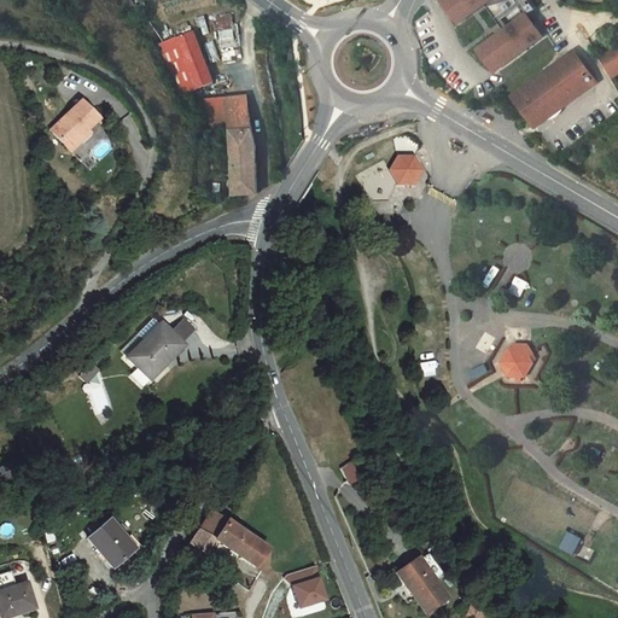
[(443,0),(442,1),(459,23),(484,5),(497,23),(502,19),(505,23),(526,9),(530,13),(535,10),(531,5),(529,6),(526,3),(525,0),(443,0)]
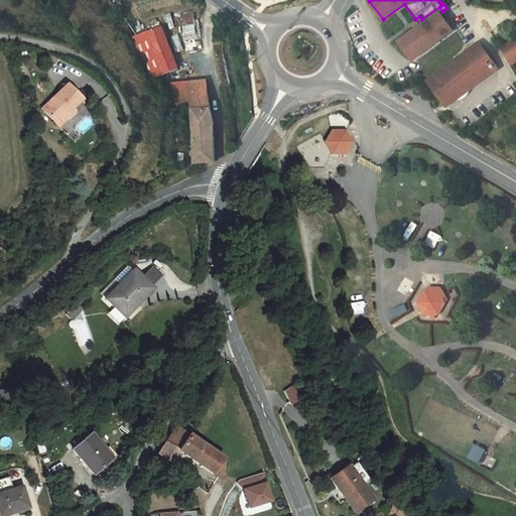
[(119,3),(113,7),(117,14),(124,10),(119,3)]
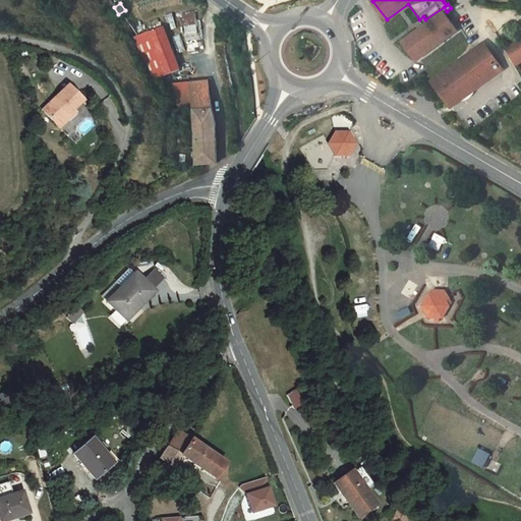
[(444,12),(403,42),(417,61),(458,32),(444,12)]
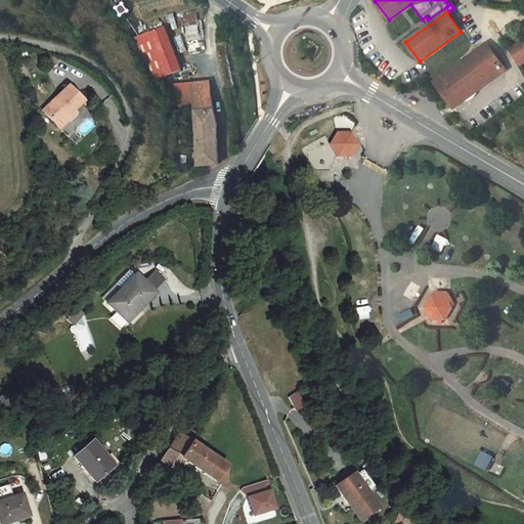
[(187,40),(200,41),(201,19),(188,18),(187,40)]
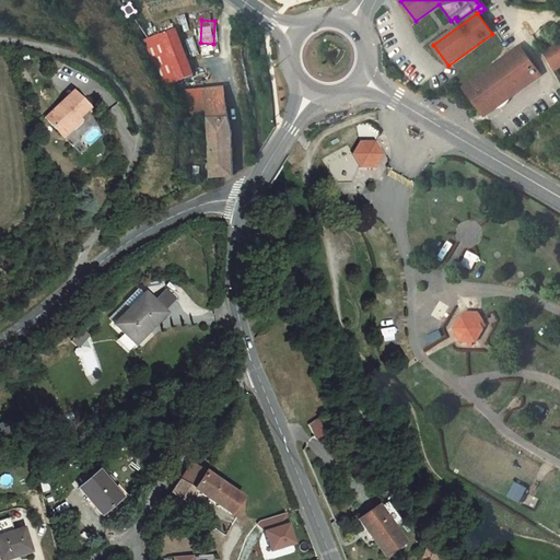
[(194,76),(175,28),(144,41),(162,86),(194,76)]
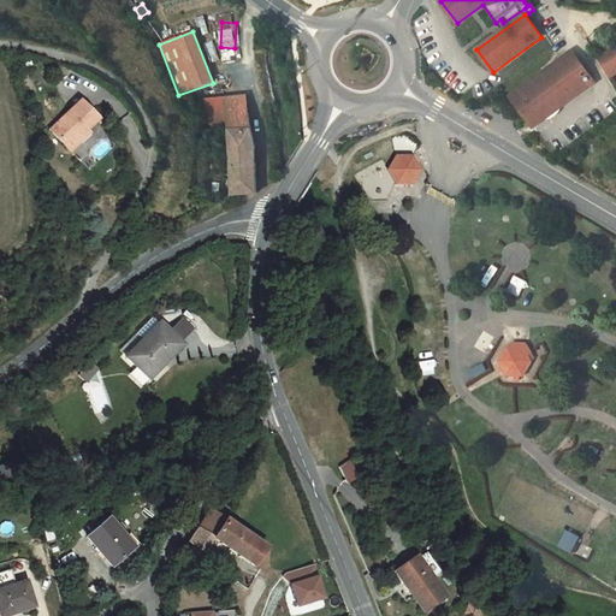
[(615,43),(597,55),(609,78),(615,73),(615,43)]
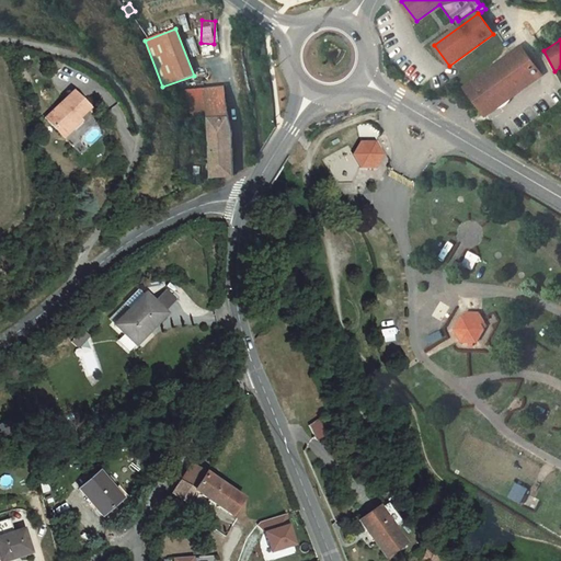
[(521,47),(465,88),(485,116),(541,76),(521,47)]
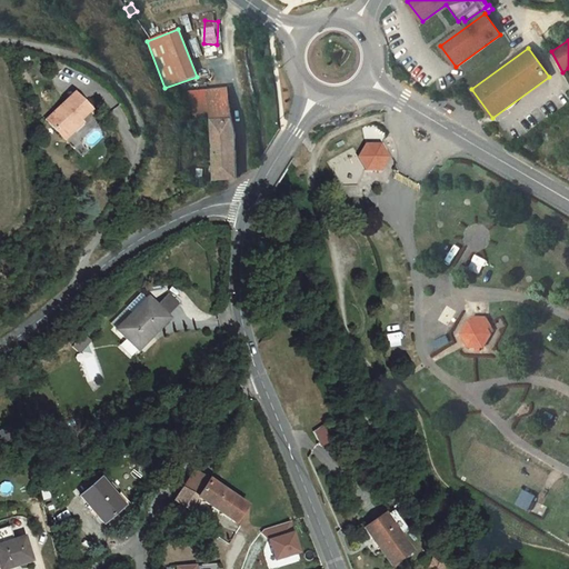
[(227,87),(207,89),(211,120),(212,125),(212,138),(215,180),(237,179),(235,135),(231,118),(227,87)]
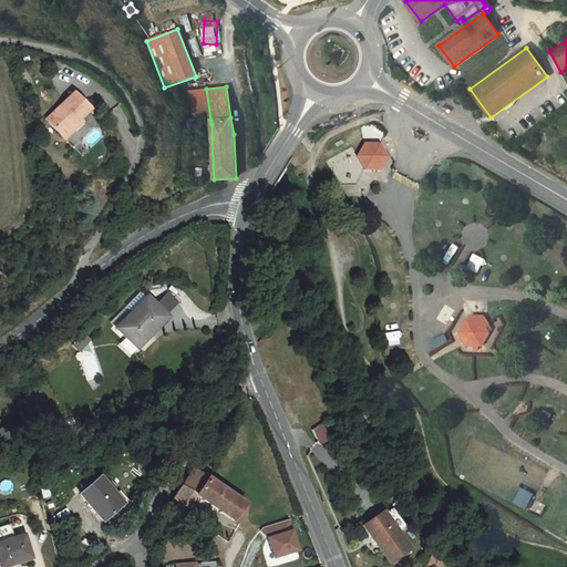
[(206,89),(187,91),(192,121),(210,120),(206,89)]
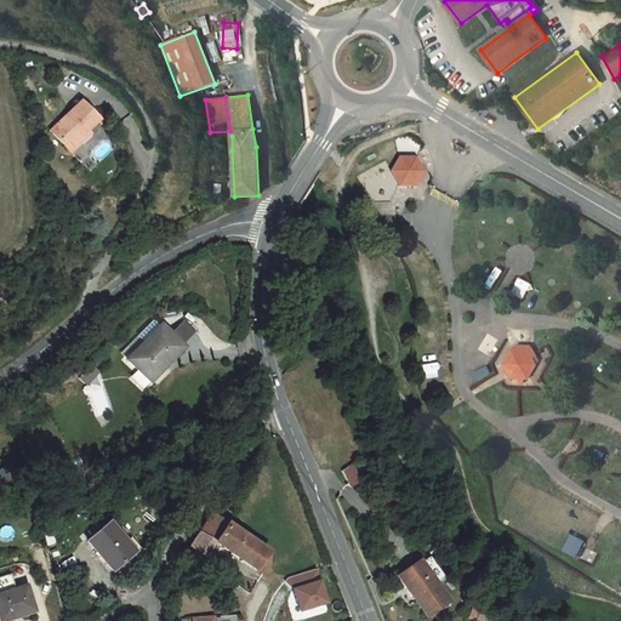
[(87,131),(98,120),(81,102),(50,131),(68,149),(87,131)]
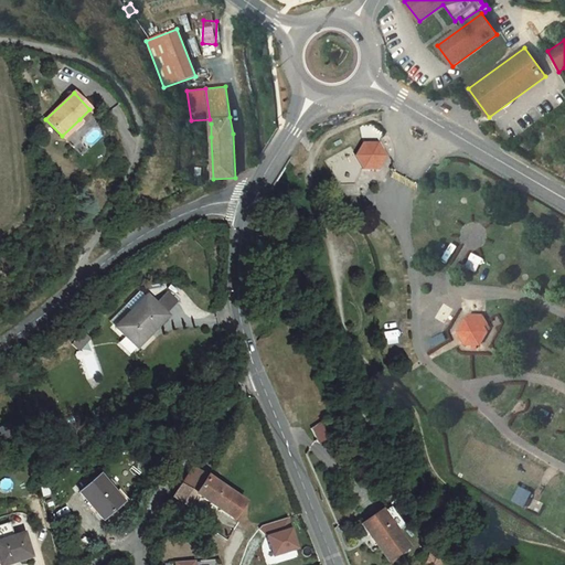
[(80,119),(62,136),(65,139),(82,123),(80,119)]
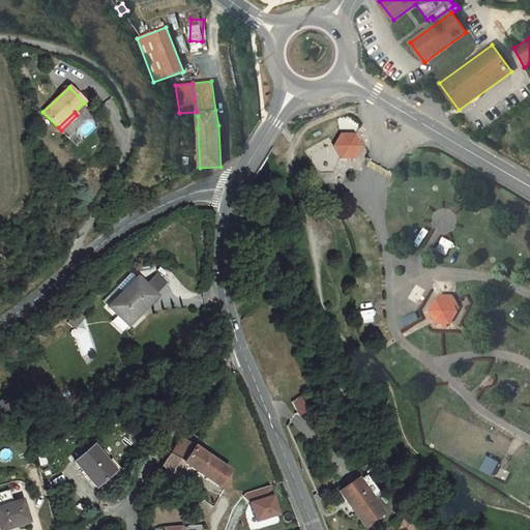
[(341,135),(333,146),(341,158),(355,157),(352,156),(358,146),(353,138),(348,138),(348,135),(341,135)]
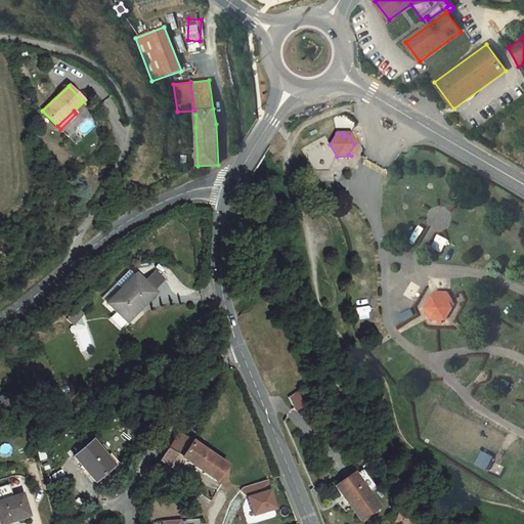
[(350,133),(344,133),(344,136),(349,136),(354,144),(348,155),(351,156),(357,144),(350,133)]
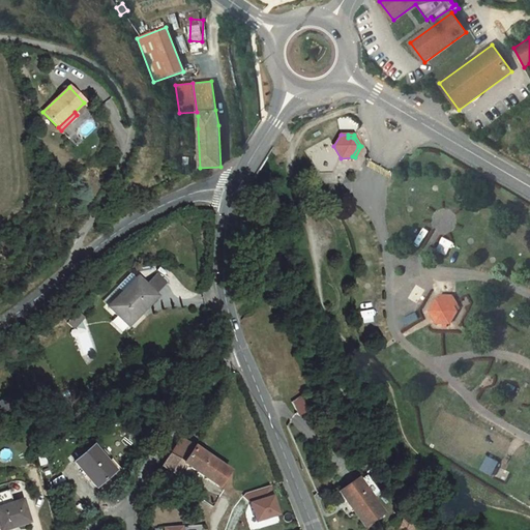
[(104,301),(109,306),(137,277),(131,272),(104,301)]
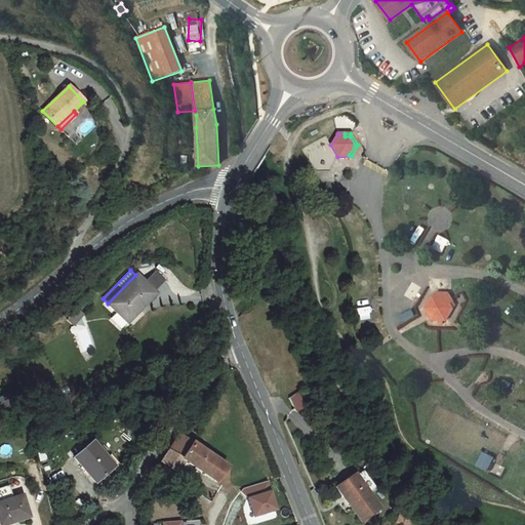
[(145,301),(154,291),(136,275),(135,275),(108,304),(108,305),(127,323),(147,304),(145,301)]
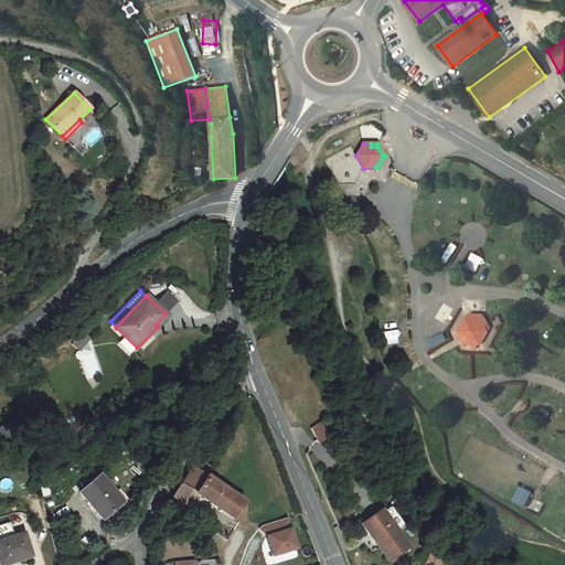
[(168,316),(166,313),(156,324),(158,327),(168,316)]
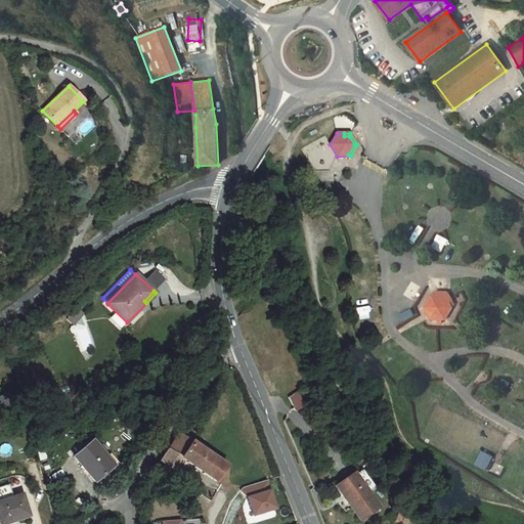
[(435,293),(435,297),(439,297),(439,296),(443,296),(448,299),(450,302),(452,301),(448,293),(435,293)]
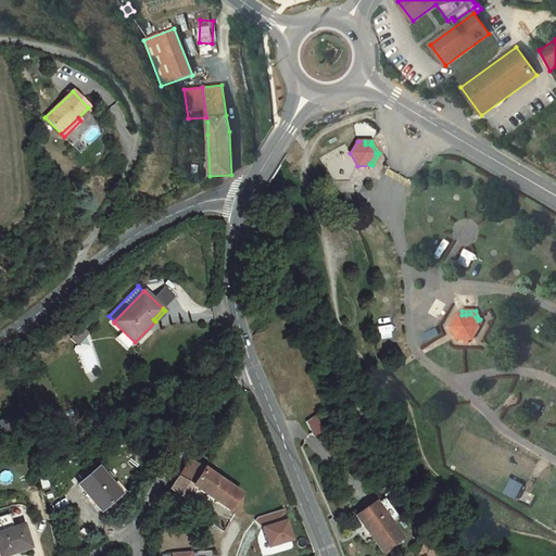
[(465,337),(465,339),(469,339),(474,339),(481,327),(480,327),(484,325),(480,319),(478,320),(476,317),(470,314),(466,314),(466,315),(462,315),(458,315),(451,327),(455,333),(457,332),(465,337)]
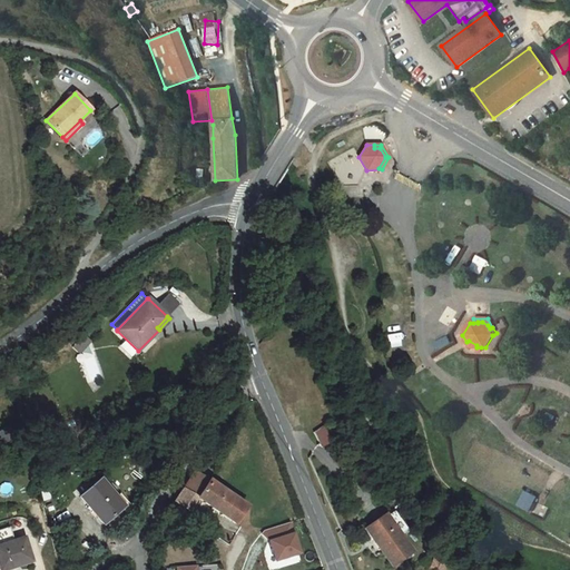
[(434,343),(438,350),(453,344),(450,336),(434,343)]
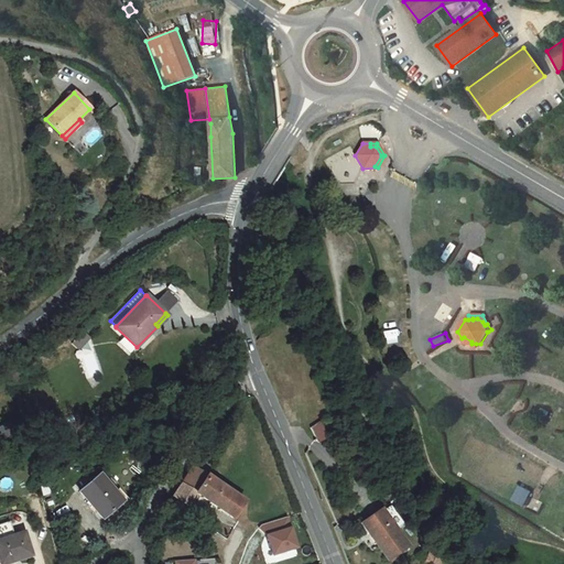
[(99,475),(79,491),(90,503),(91,502),(96,508),(95,509),(102,519),(122,501),(99,475)]
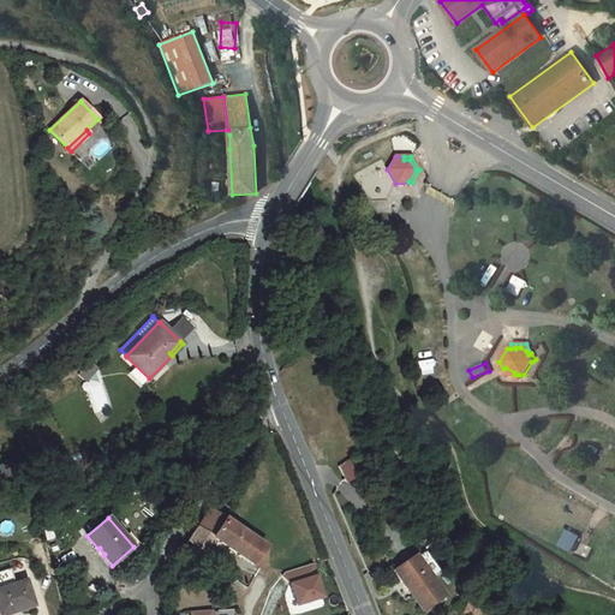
[(49,519),(42,521),(47,536),(54,533),(49,519)]
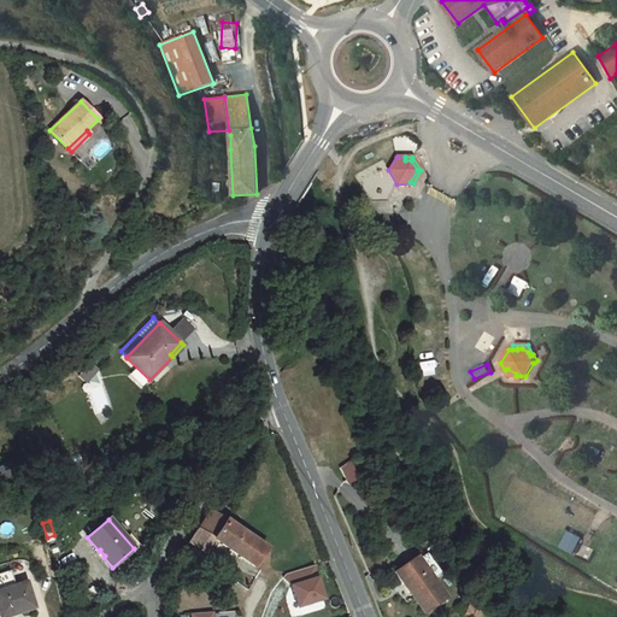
[(225,521),(213,539),(256,566),(268,548),(225,521)]
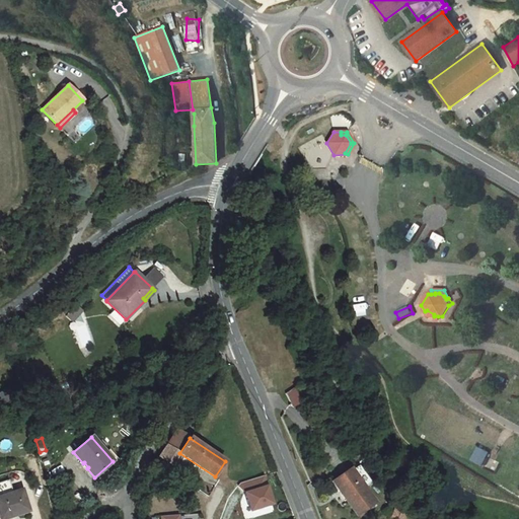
[(159,456),(171,464),(179,453),(167,445),(159,456)]
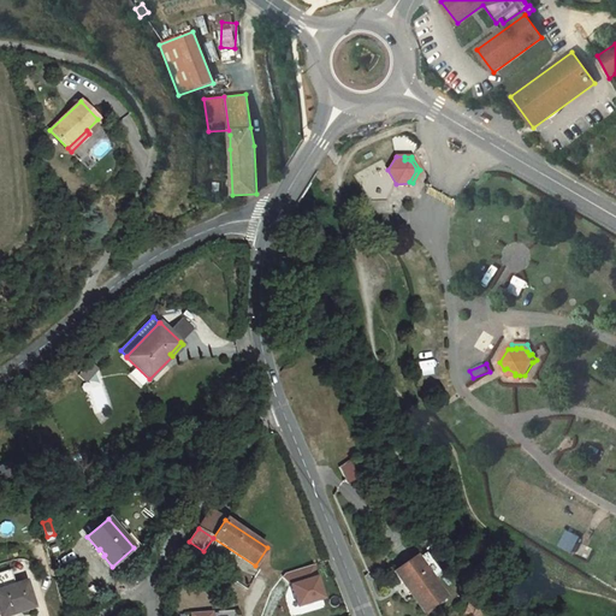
[(567,531),(560,546),(574,552),(581,537),(567,531)]
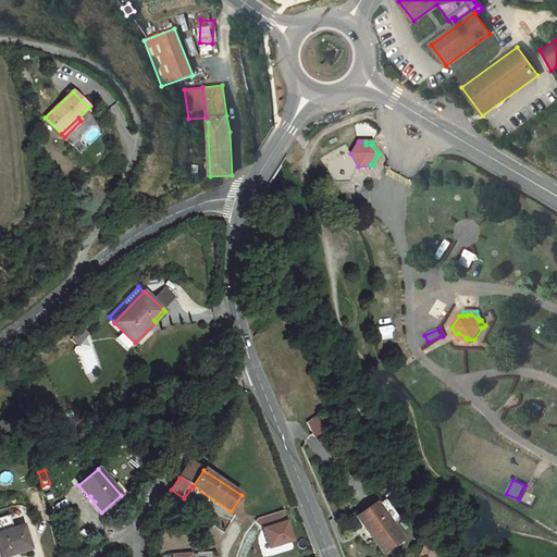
[(367,528),(366,529),(383,554),(403,540),(376,503),(359,516),(367,528)]
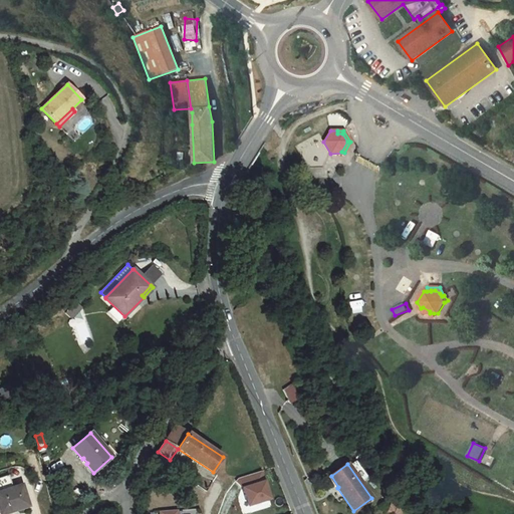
[(244,487),(249,504),(269,498),(261,471),(238,478),(236,481),(244,487)]
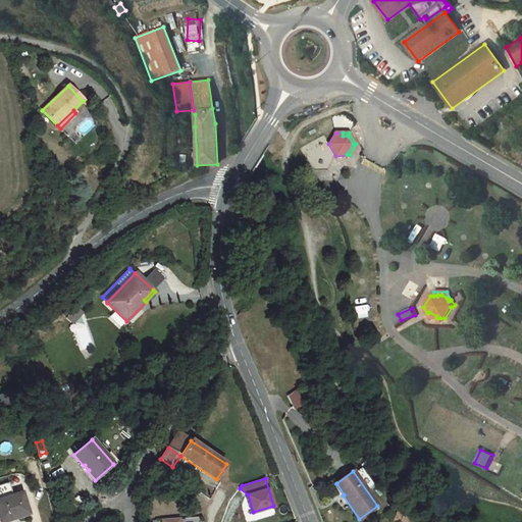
[(0,485),(0,521),(5,521),(11,520),(10,517),(13,517),(13,519),(30,514),(22,492),(12,496),(8,483),(0,485)]
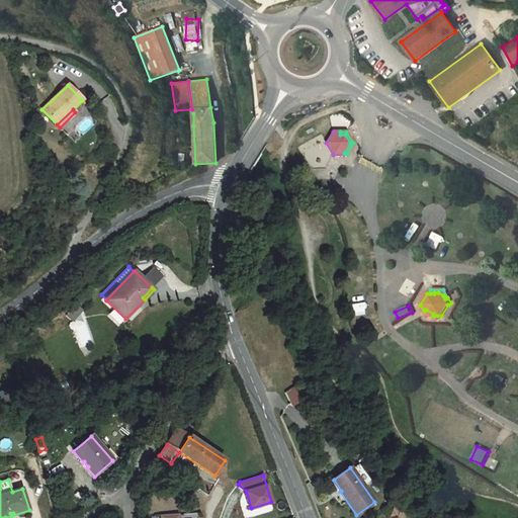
[(407,517),(409,513),(396,509),(394,516),(399,517),(407,517)]
